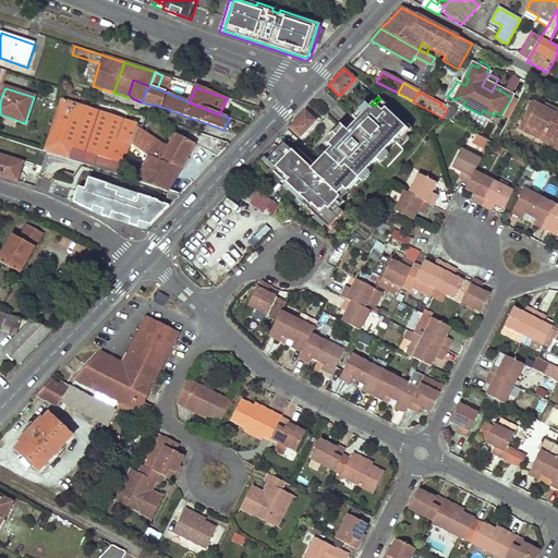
[(138,126),(62,99),(48,138),(119,165),(125,167),(132,147),(159,162),(146,184),(165,191),(180,168),(193,144),(176,135),(168,149),(138,129),(138,126)]
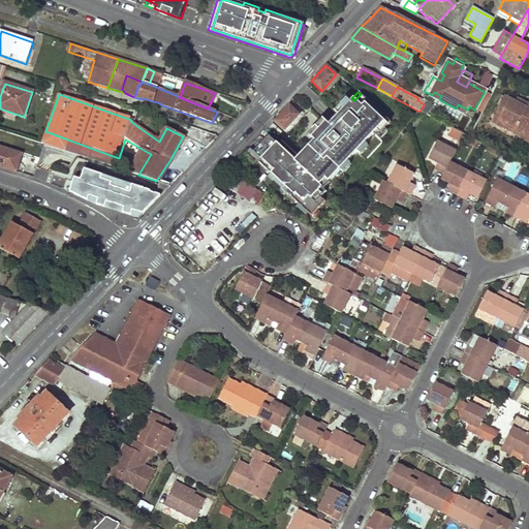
[(265,141),(254,151),(253,153),(261,160),(258,163),(271,175),(288,191),(286,193),(299,205),(302,201),(305,205),(302,208),(307,213),(311,216),(324,201),(320,197),(325,192),(323,189),(319,186),(325,180),(329,183),(329,182),(340,170),(347,162),(356,152),(365,144),(374,134),(376,136),(384,128),(390,122),(361,94),(354,100),(353,99),(349,103),(346,99),(341,105),(344,110),(338,116),(329,125),(325,122),(311,138),(313,141),(308,147),(311,150),(303,157),(301,155),(298,157),(284,145),(281,142),(278,146),(268,136),(265,141)]
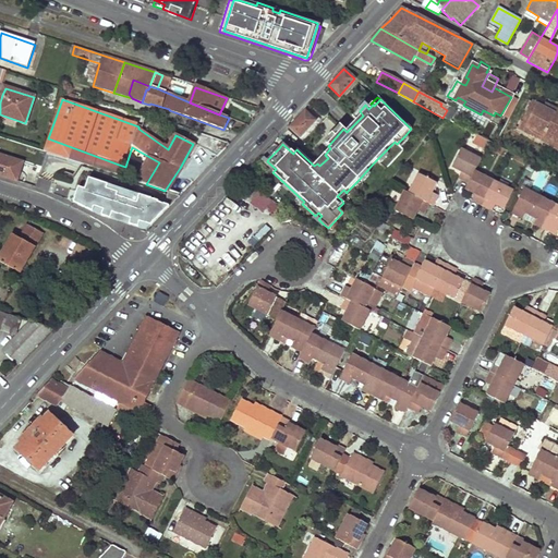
[(531,104),(518,129),(557,149),(557,111),(556,111),(554,116),(531,104)]
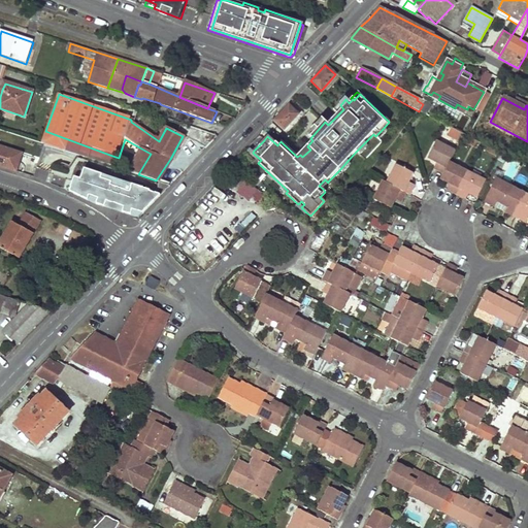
[(289,103),(272,120),(278,125),(284,130),(299,113),(289,103)]
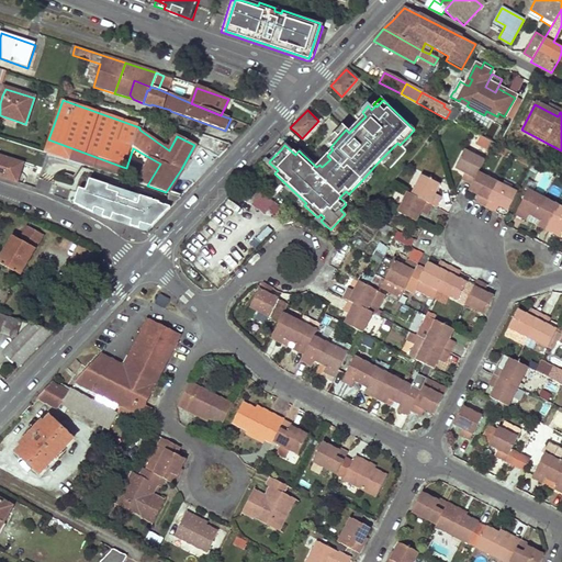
[(497,116),(486,111),(484,115),(489,117),(494,121),(497,116)]
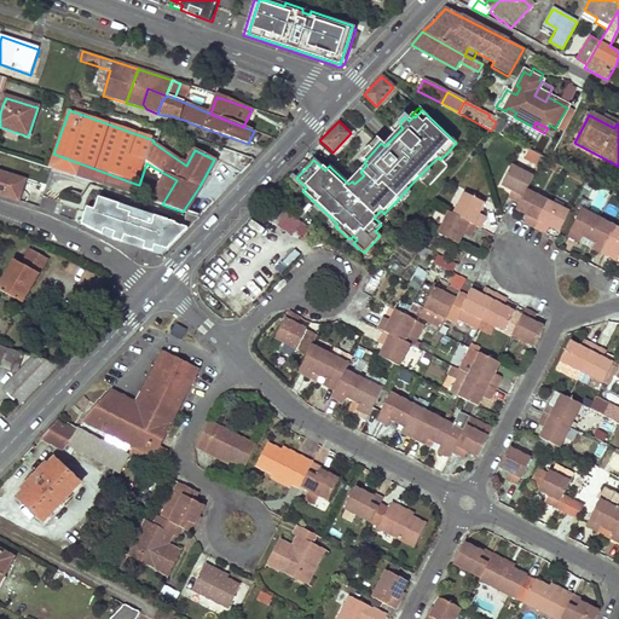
[(391,132),(395,136),(403,128),(399,123),(391,132)]
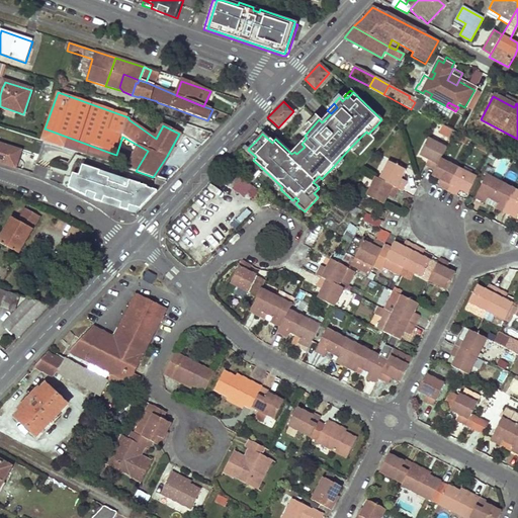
[(301,133),(305,136),(319,119),(316,116),(301,133)]
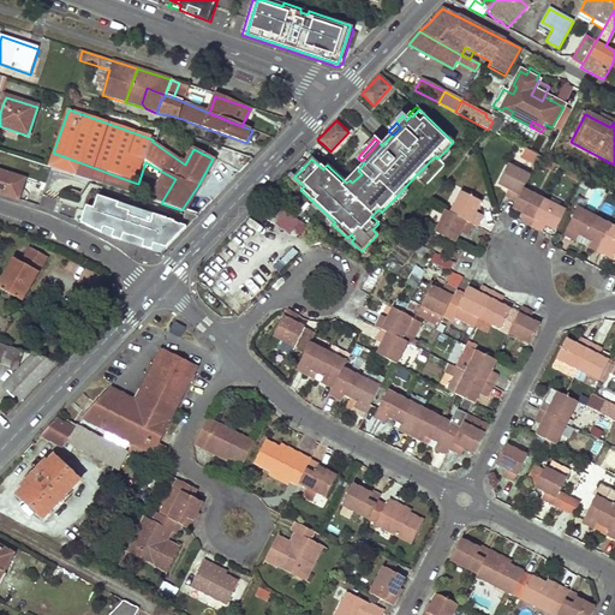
[(451,153),(447,149),(437,159),(441,162),(451,153)]
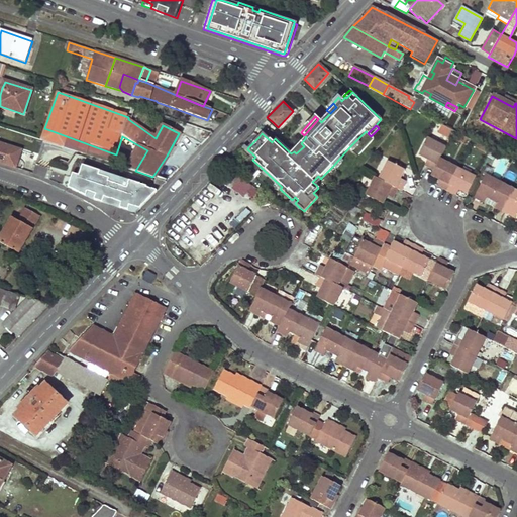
[(440,125),(436,132),(448,138),(451,130),(440,125)]
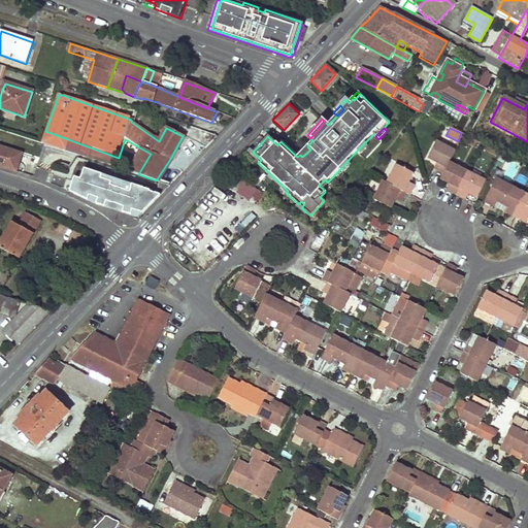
[(112,156),(45,131),(41,143),(56,147),(80,156),(108,165),(112,156)]
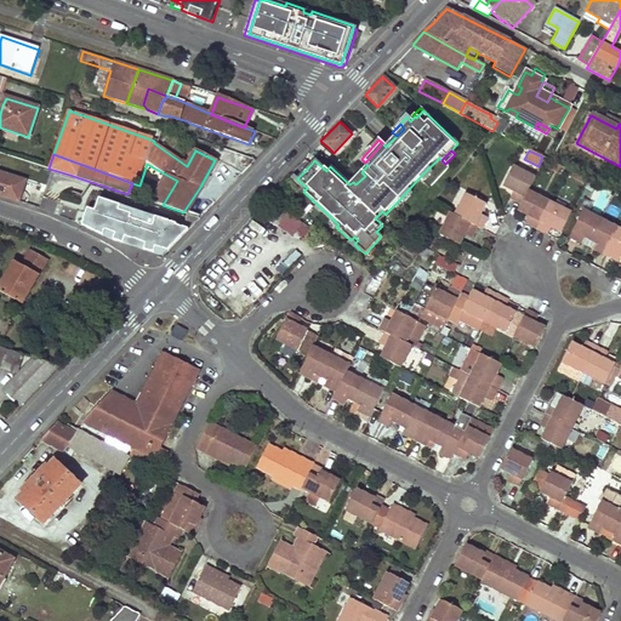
[(292,171),(298,177),(311,165),(305,159),(292,171)]
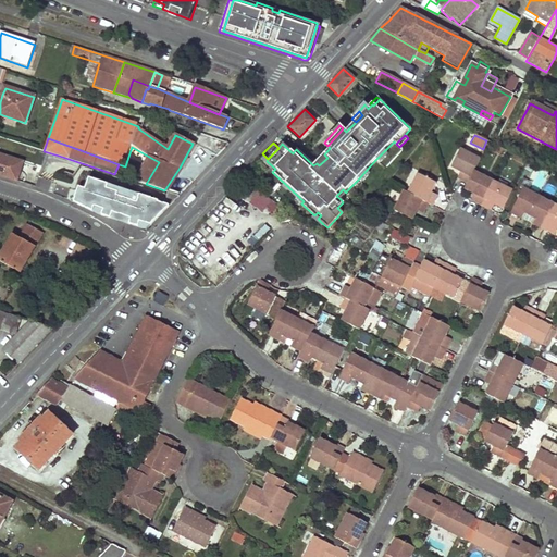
[(459,180),(466,183),(472,170),(478,158),(459,148),(450,166),(459,171),(462,173),(459,180)]
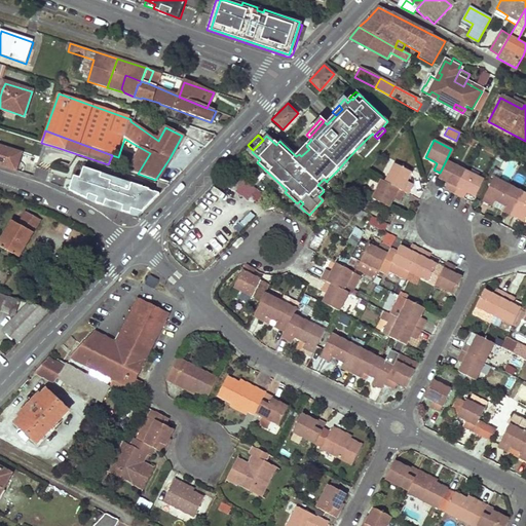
[(285,142),(283,144),(296,156),(299,154),(285,142)]
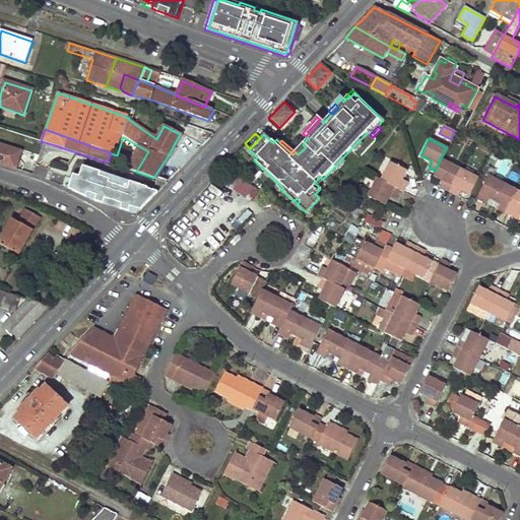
[(350,149),(353,152),(362,144),(359,141),(350,149)]
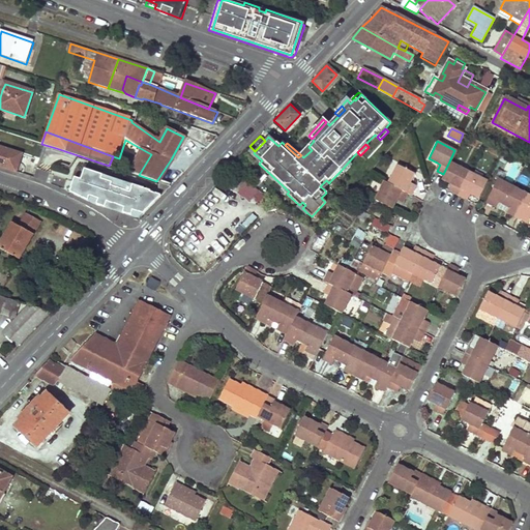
[(0,146),(0,166),(16,171),(22,154),(0,146)]
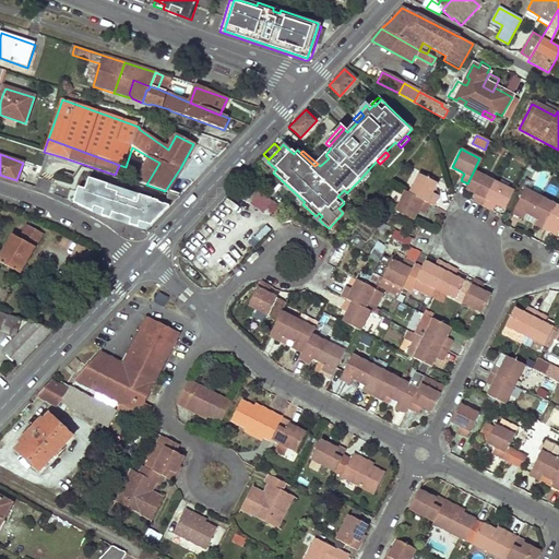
[(329,158),(325,155),(318,164),(320,166),(329,158)]
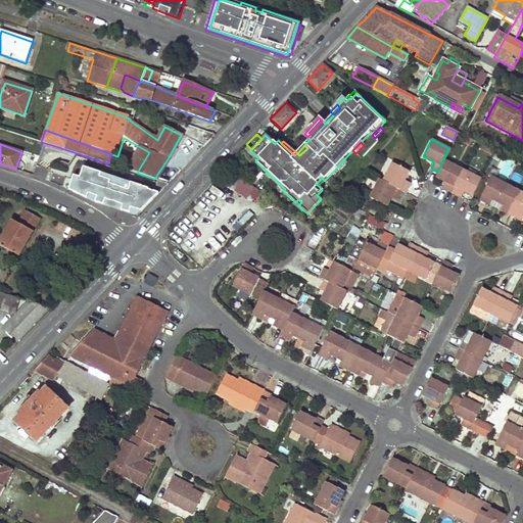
[(247,148),(245,151),(255,161),(258,158),(250,151),(247,148)]
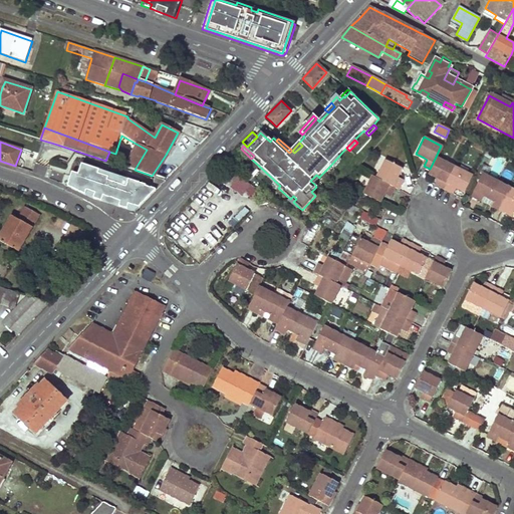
[(454,166),(436,157),(430,169),(428,174),(436,178),(439,179),(436,185),(442,189),(454,166)]
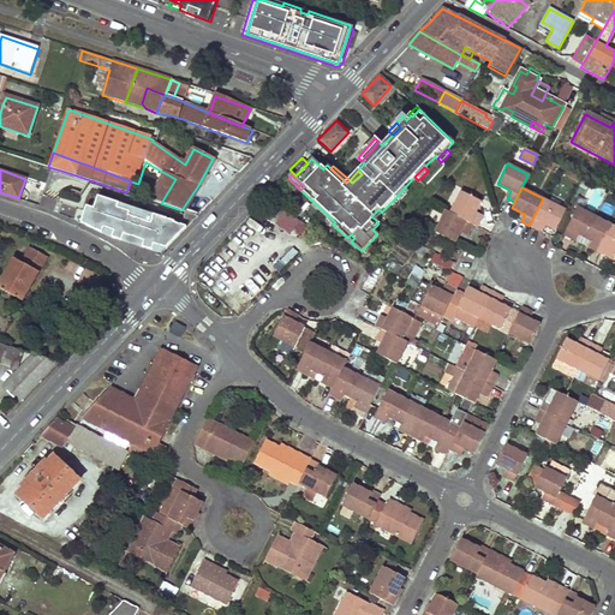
[(395,198),(399,202),(407,191),(404,189),(395,198)]
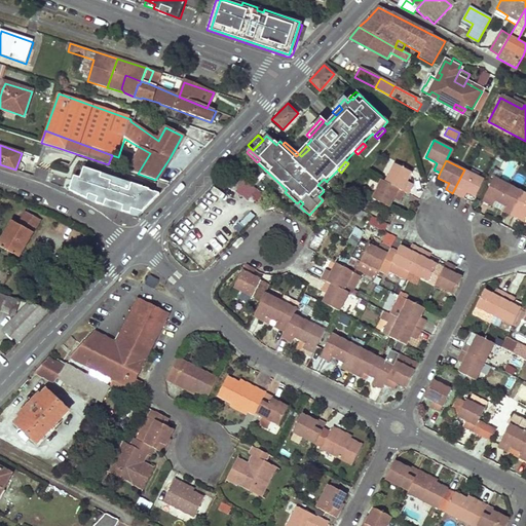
[(410,171),(392,162),(383,182),(402,191),(407,193),(410,186),(404,183),(406,179),(410,171)]
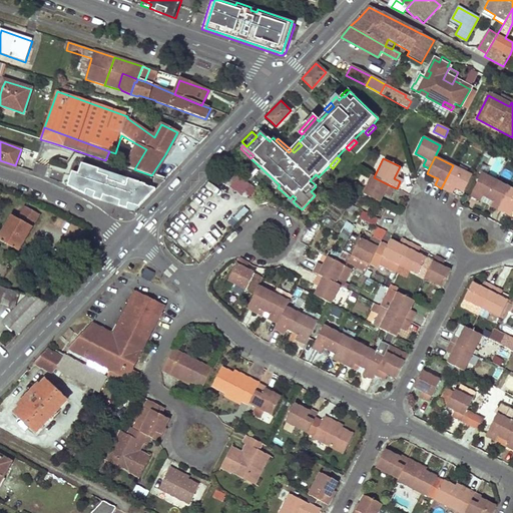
[(136,211),(154,190),(82,163),(77,175),(72,173),(67,186),(136,211)]
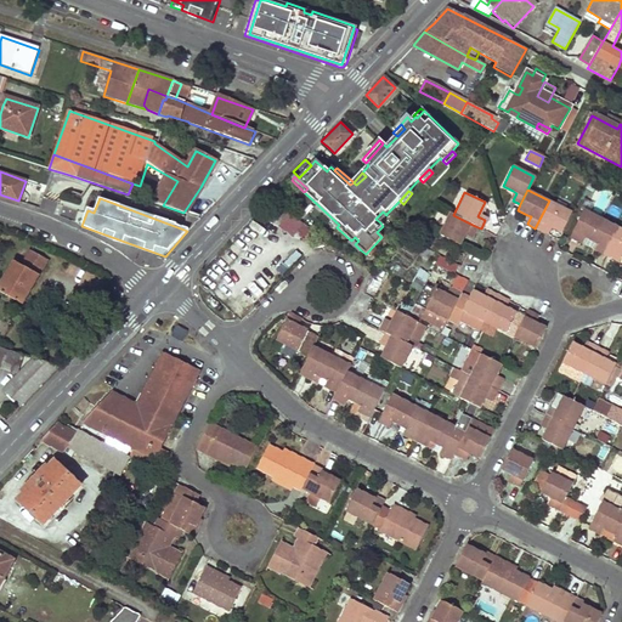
[(571,211),(549,201),(535,228),(542,231),(546,225),(549,226),(560,232),(571,211)]
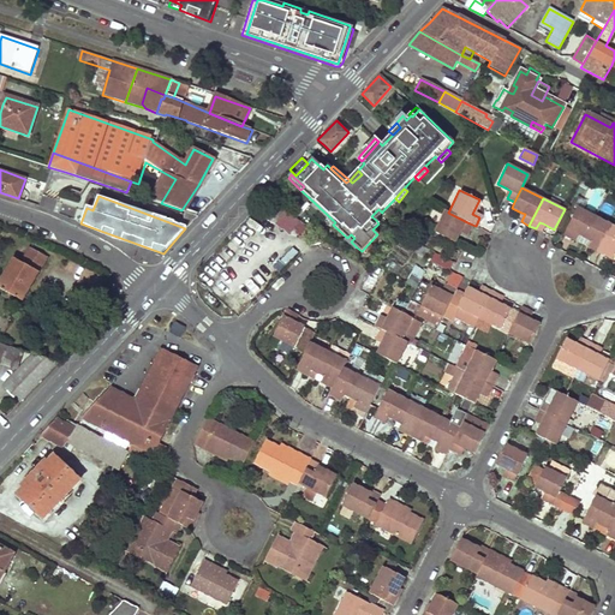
[(315,203),(311,207),(332,225),(333,225),(335,222),(315,203)]
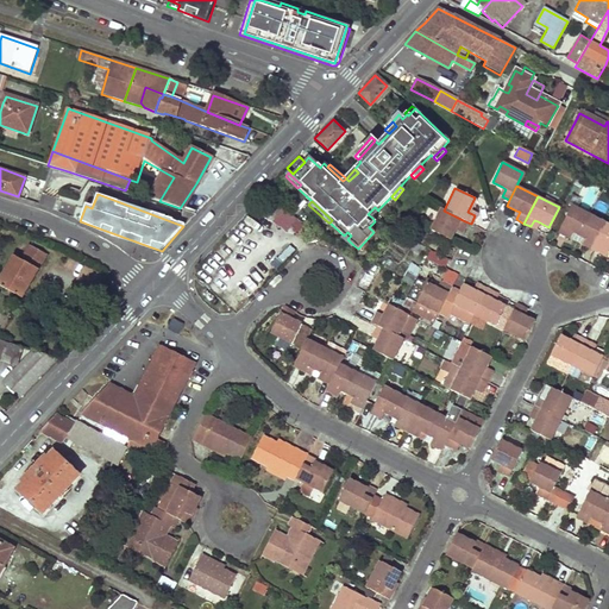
[(588,214),(569,205),(554,232),(567,239),(571,233),(577,236),(588,214)]
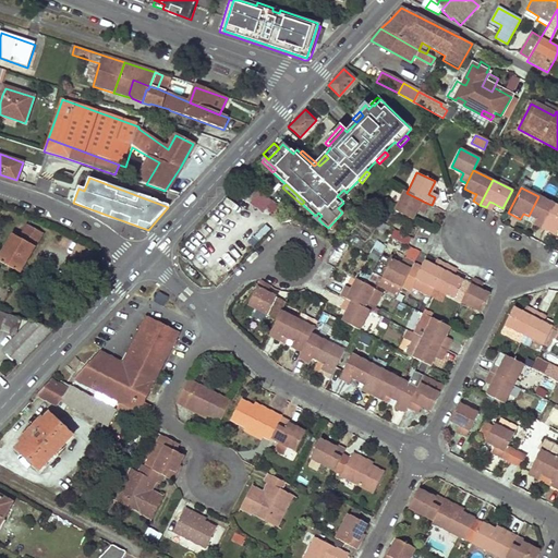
[(337,196),(341,199),(348,193),(347,192),(347,193),(343,190),(337,196)]
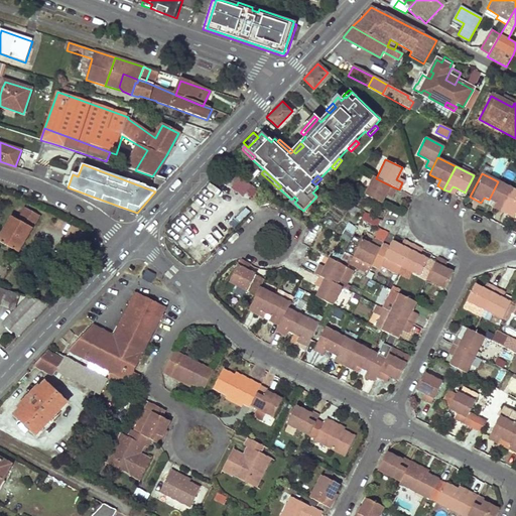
[(394,187),(376,178),(372,176),(363,194),(380,202),(384,194),(386,190),(392,192),(394,187)]
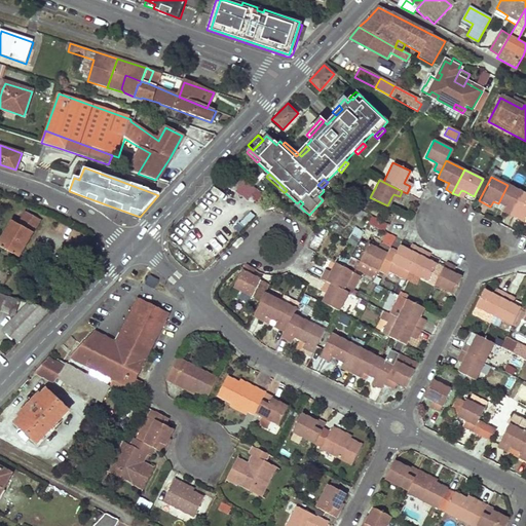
[(242,182),(235,193),(260,208),(266,196),(242,182)]
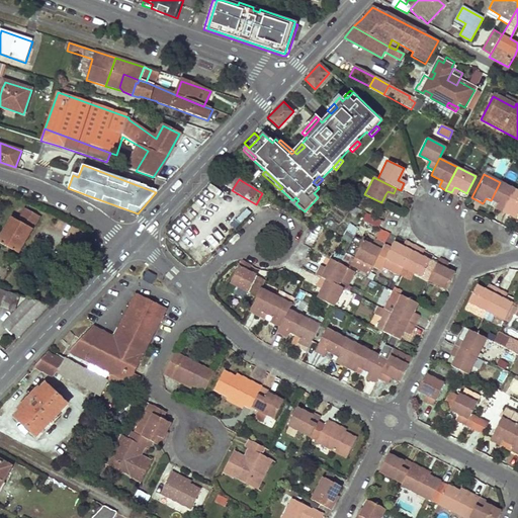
[(515,189),(500,182),(491,200),(495,202),(493,207),(504,212),(515,189)]
